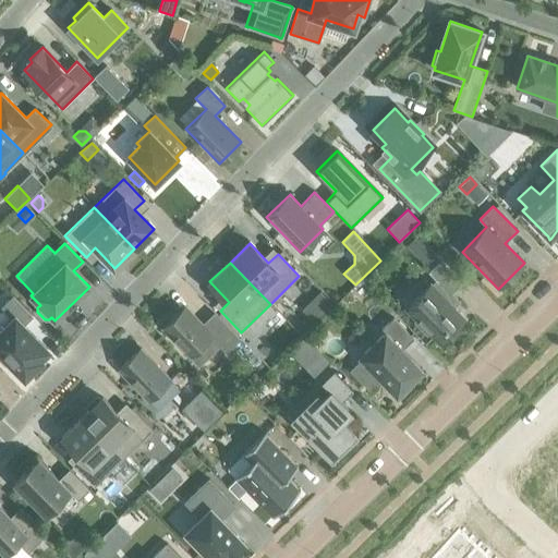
[(431,331),(440,342),(463,320),(450,306),(458,300),(451,293),(460,284),(439,263),(428,273),(436,279),(407,307),(417,319),(415,322),(427,335),(431,331)]
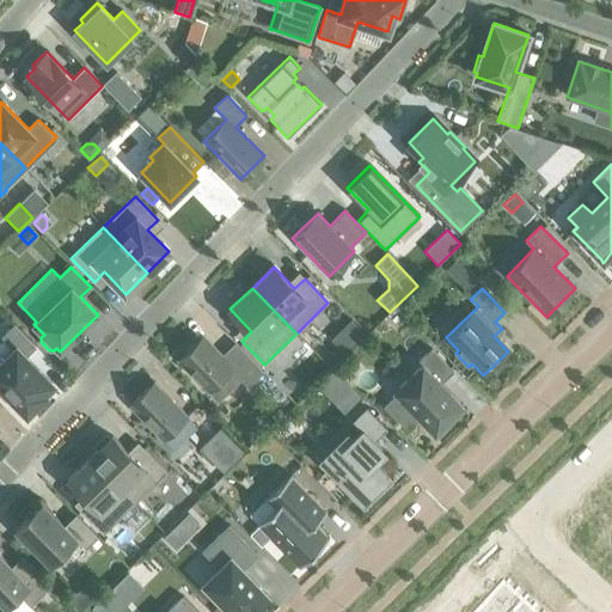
[(352,320),(344,328),(359,343),(366,336),(352,320)]
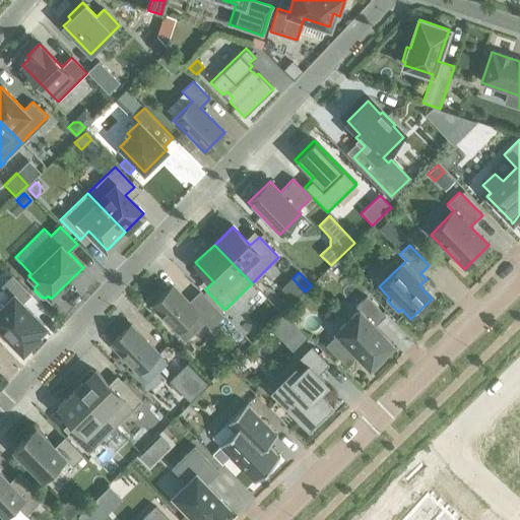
[(13,298),(0,310),(0,327),(2,329),(0,331),(0,332),(9,342),(12,340),(22,350),(38,336),(36,335),(44,327),(21,304),(29,295),(12,276),(2,286),(13,298)]
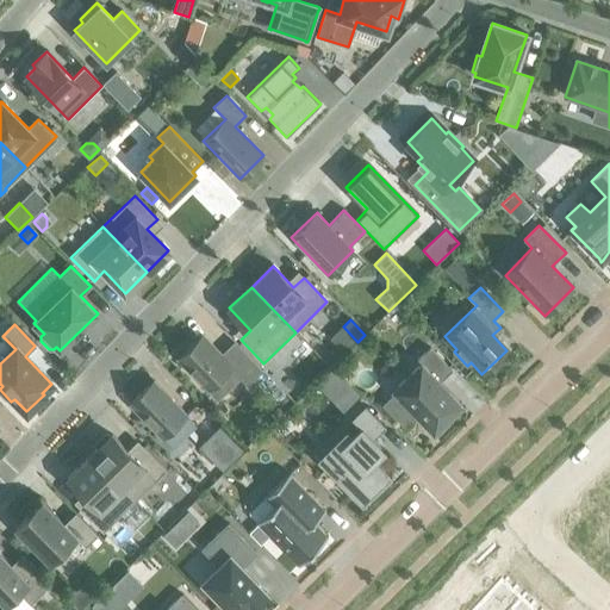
[(179,359),(209,390),(231,367),(247,384),(261,369),(238,346),(225,359),(203,336),(179,359)]
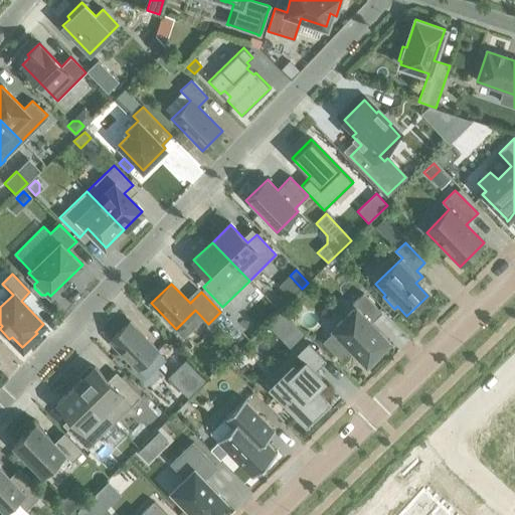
[(355,308),(333,329),(369,366),(380,355),(378,352),(389,341),(371,322),(381,313),(363,294),(352,305),(355,308)]
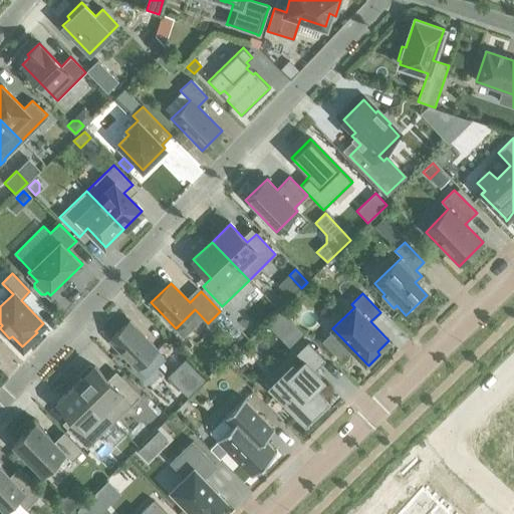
[(282,311),(267,325),(288,347),(303,333),(282,311)]
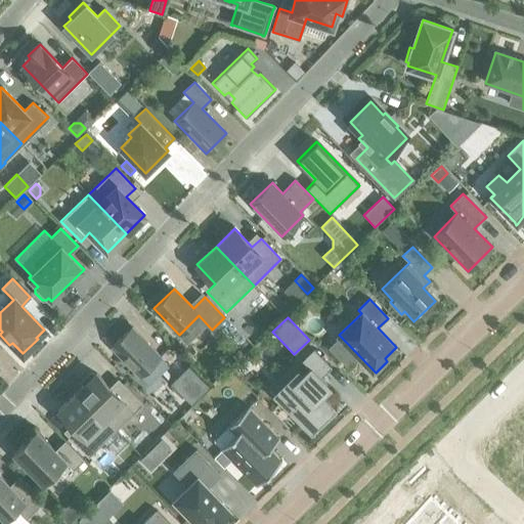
[(139,377),(161,356),(132,328),(112,347),(139,377)]
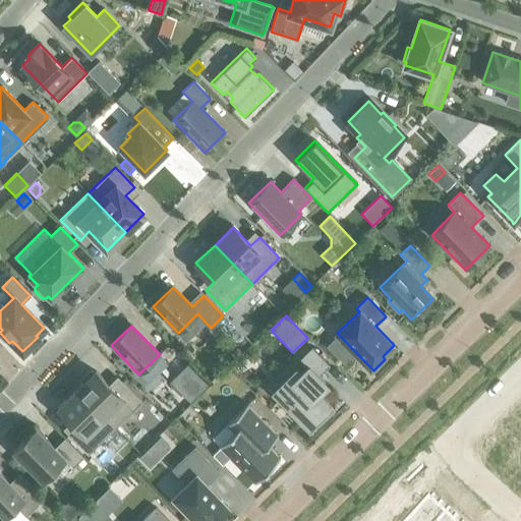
[(299,358),(307,366),(302,371),(296,365),(271,391),(309,429),(335,405),(320,390),(327,384),(320,375),(330,365),(311,347),(299,358)]
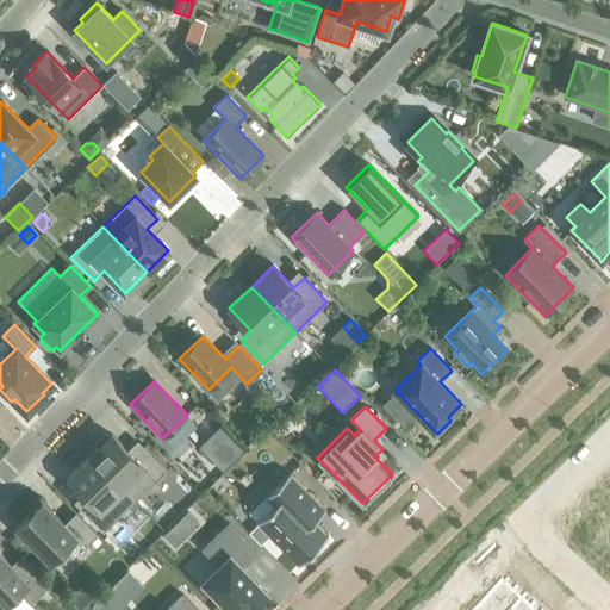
[(222,427),(199,446),(222,471),(243,450),(222,427)]
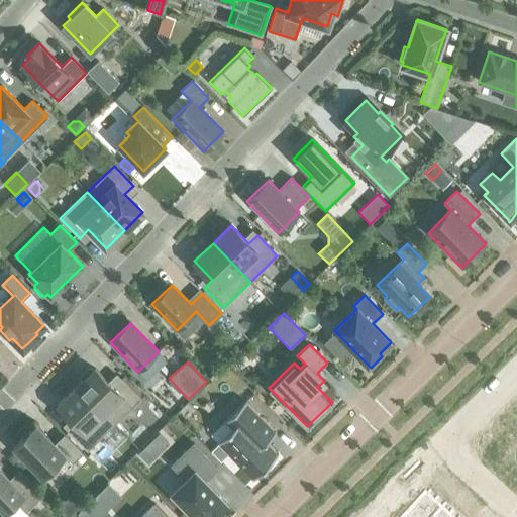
[(83,380),(77,387),(114,425),(140,399),(121,379),(112,387),(95,369),(93,371),(90,368),(81,377),(83,380)]
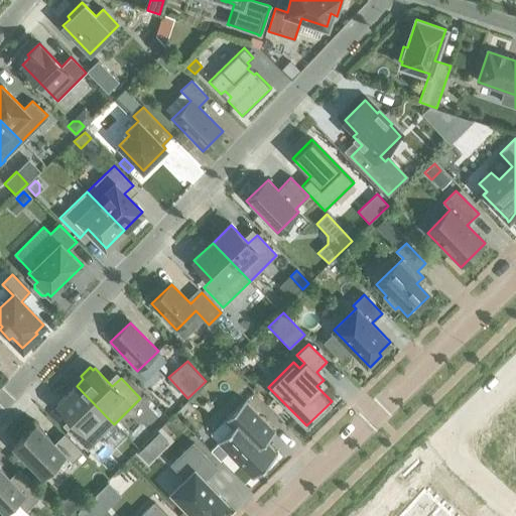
[(114,424),(77,386),(58,403),(76,422),(68,430),(87,450),(114,424)]
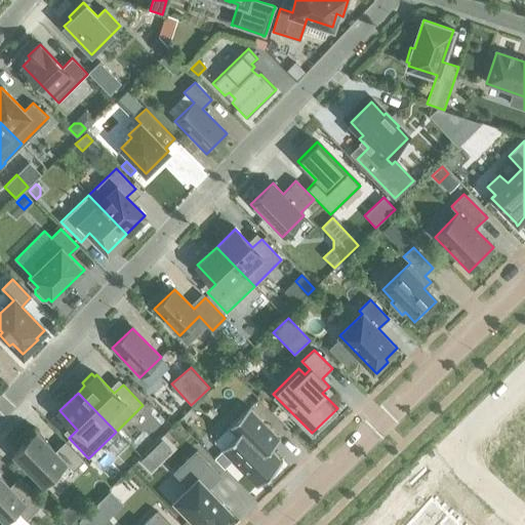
[(280,439),(276,436),(249,408),(250,408),(249,407),(229,428),(229,429),(230,428),(236,435),(220,450),(221,451),(221,450),(256,485),(255,486),(256,486),(282,461),(282,460),(281,460),(270,449),(280,439)]
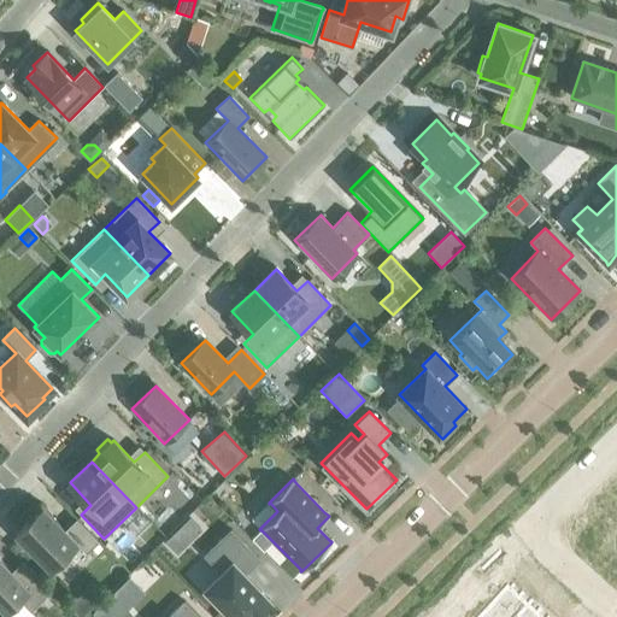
[(42,507),(16,533),(51,569),(76,544),(86,554),(99,541),(76,518),(64,530),(42,507)]
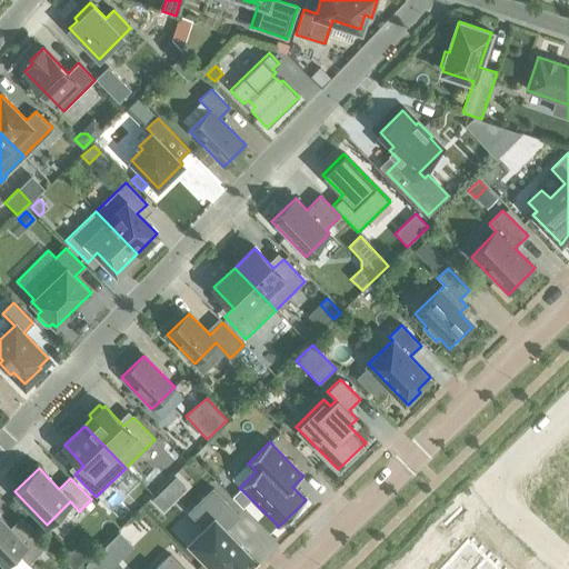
[(175,477),(163,488),(173,499),(186,488),(175,477)]
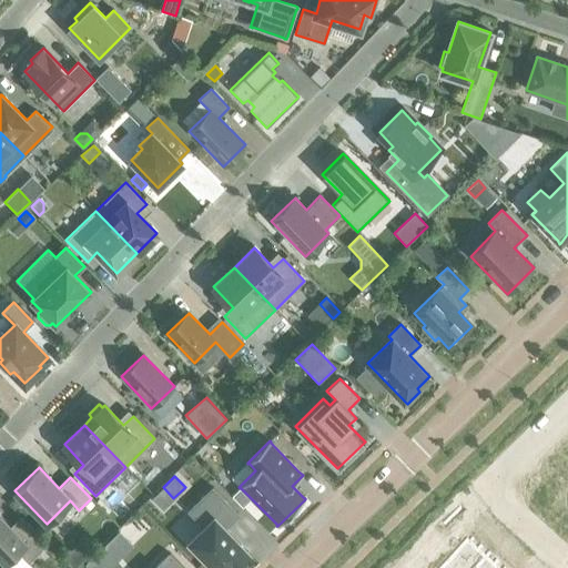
[(239,515),(212,488),(188,511),(201,525),(198,528),(201,533),(191,543),(215,567),(229,567),(233,565),(234,567),(247,554),(224,529),(225,527),(239,515)]
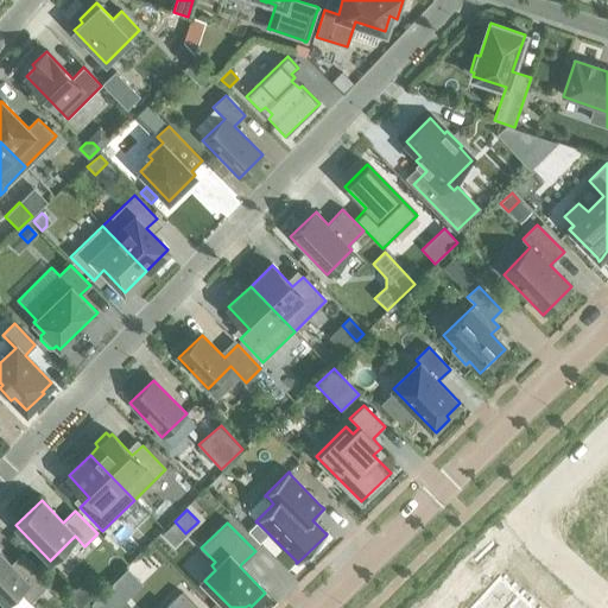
[(257,523),(248,532),(259,544),(268,534),(257,523)]
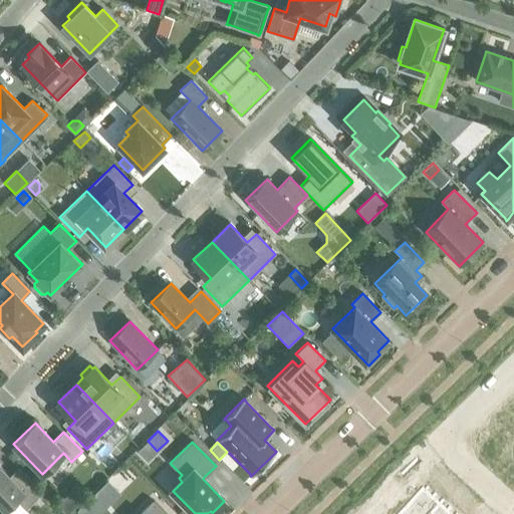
[(14,482),(0,467),(0,503),(8,512),(18,503),(25,510),(43,492),(24,472),(14,482)]
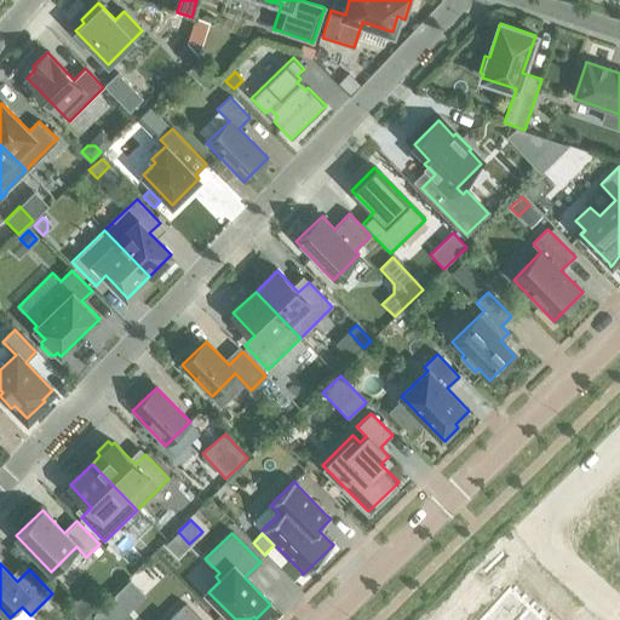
[(89,590),(69,609),(79,619),(81,619),(101,603),(89,590)]
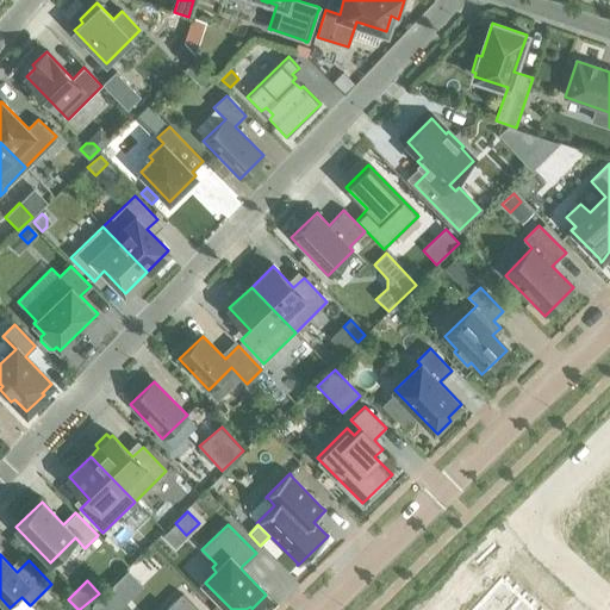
[(500,580),(473,609),(511,609),(521,599),(500,580)]
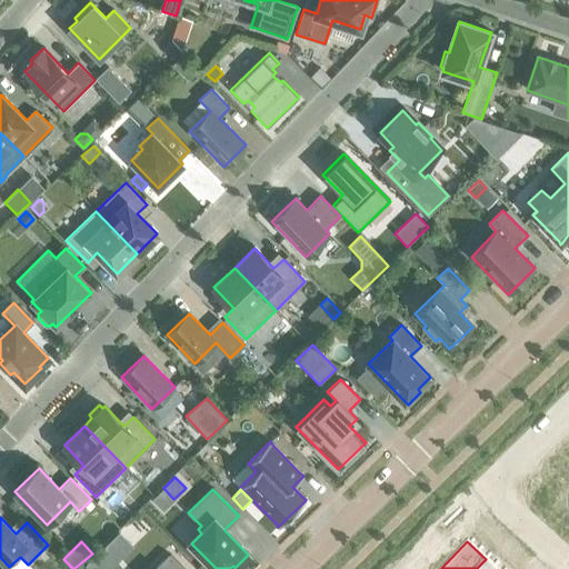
[(99,551),(86,565),(89,568),(109,568),(113,566),(99,551)]
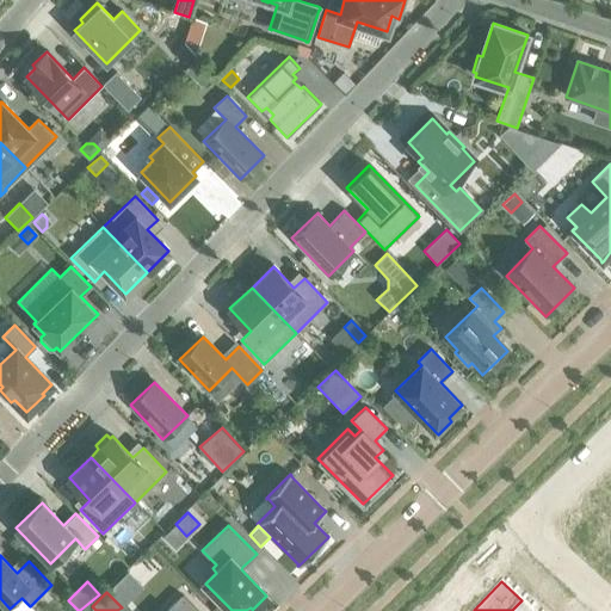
[(197,610),(181,594),(164,610),(197,610)]
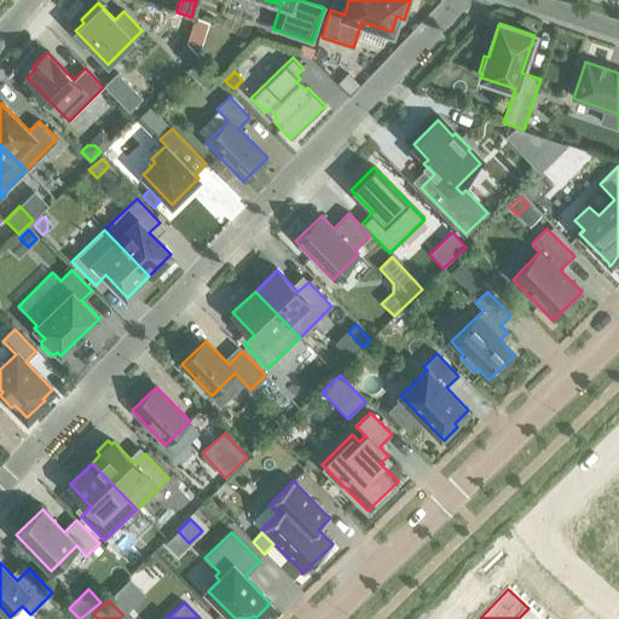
[(539,618),(528,608),(519,618),(539,618)]
